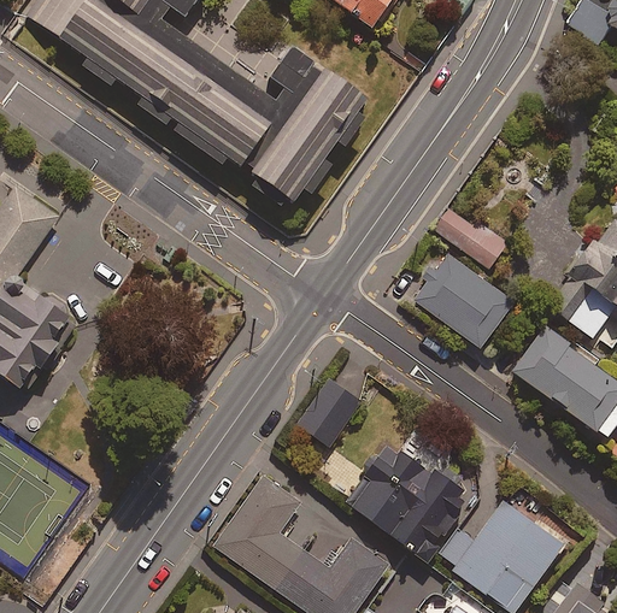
[(31,0),(19,17),(260,196),(340,89),(218,0),(31,0)]
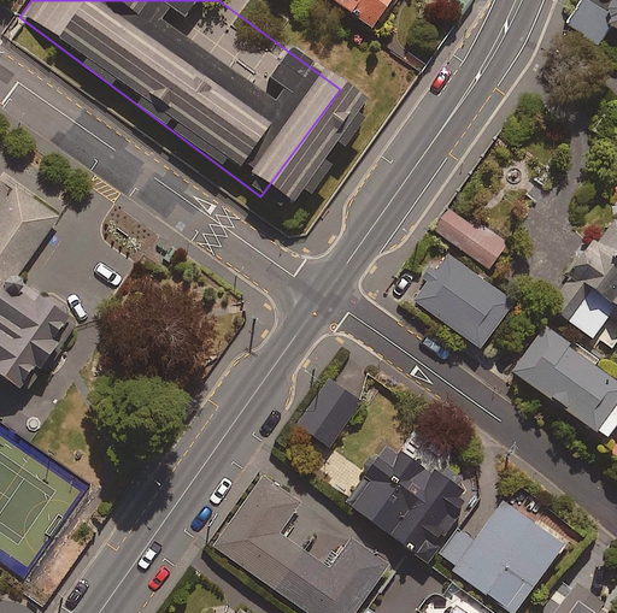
[(344,0),(368,18),(381,0),(344,0)]
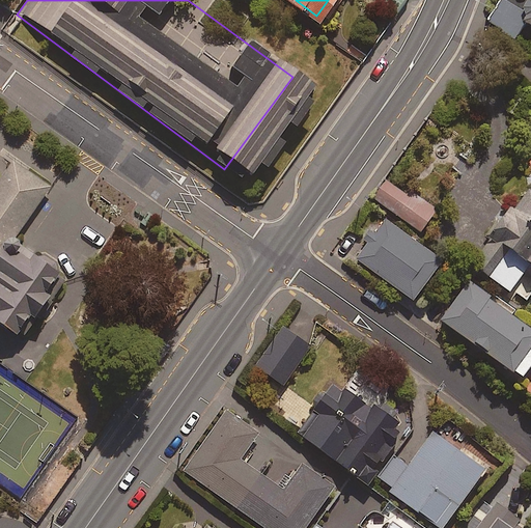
[(528,0),(523,9),(508,0),(500,0),(487,22),(515,39),(525,25),(530,28),(530,0),(528,0)]
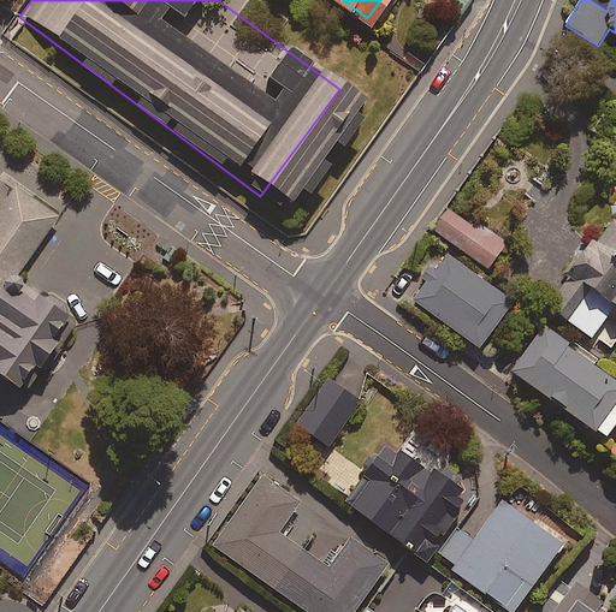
[(70,212),(22,178),(0,208),(0,367),(40,396),(96,316),(29,269),(70,212)]
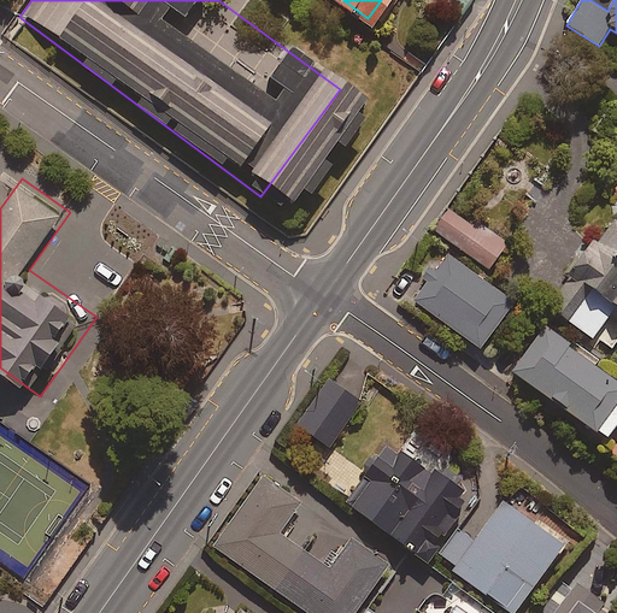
[(564,275),(542,302),(593,345),(611,323),(616,326),(616,192),(616,193),(559,271),(564,275)]
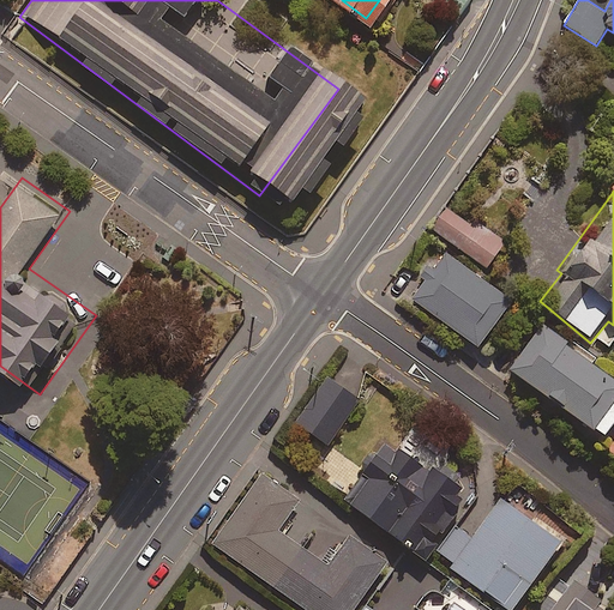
[(504,241),(447,207),(434,229),(491,263),(504,241)]
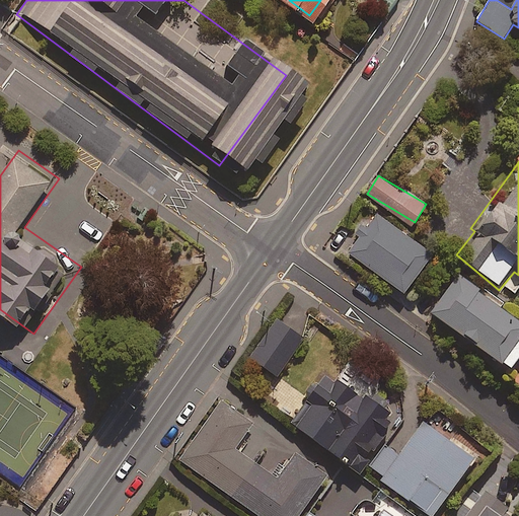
[(432,256),(376,214),(348,252),(403,294),(432,256)]
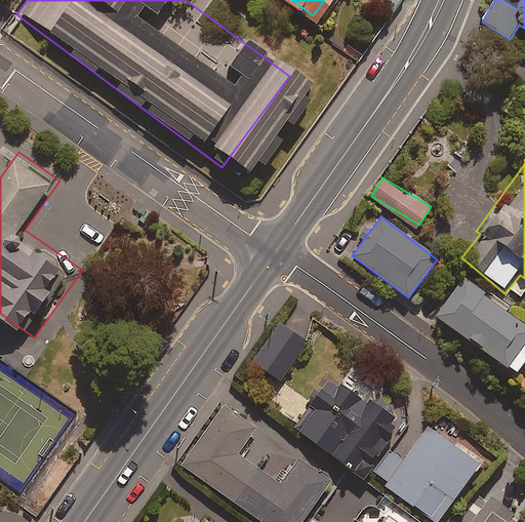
[(510,306),(467,274),(435,317),(515,377),(524,363),(524,329),(503,314),(510,306)]
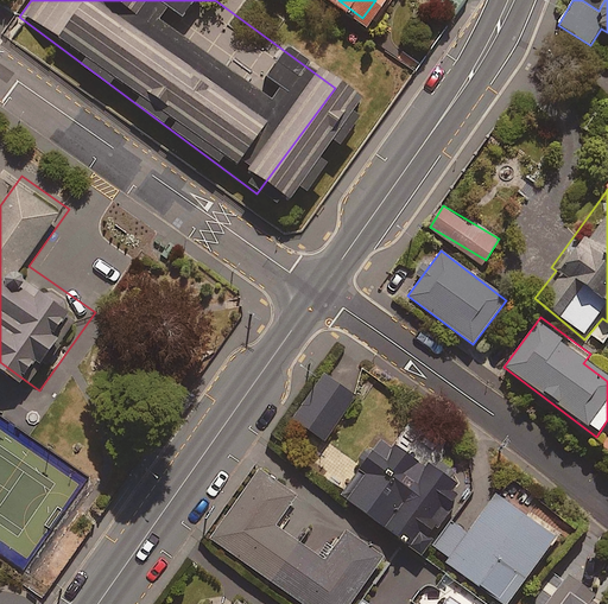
[(355,395),(324,373),(292,419),(324,440),(355,395)]
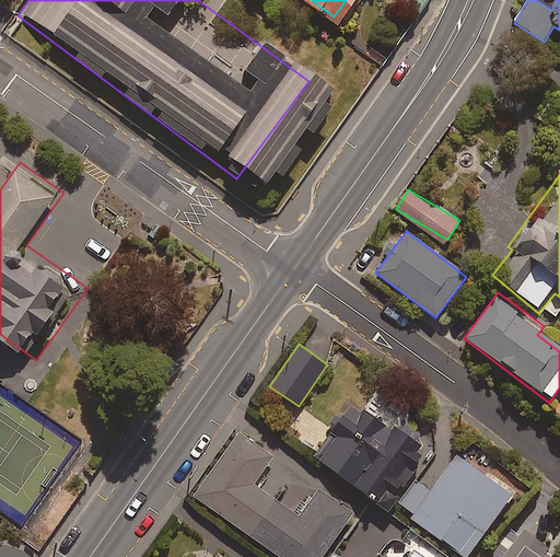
[(388,513),(398,499),(395,497),(428,452),(417,443),(421,437),(401,421),(394,433),(351,403),(312,456),(388,513)]
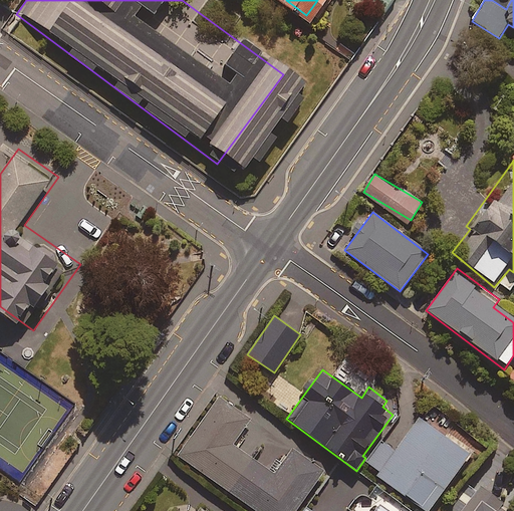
[(250,420),(219,397),(178,455),(255,510),(294,510),(323,472),(293,450),(274,476),(232,445),(250,420)]
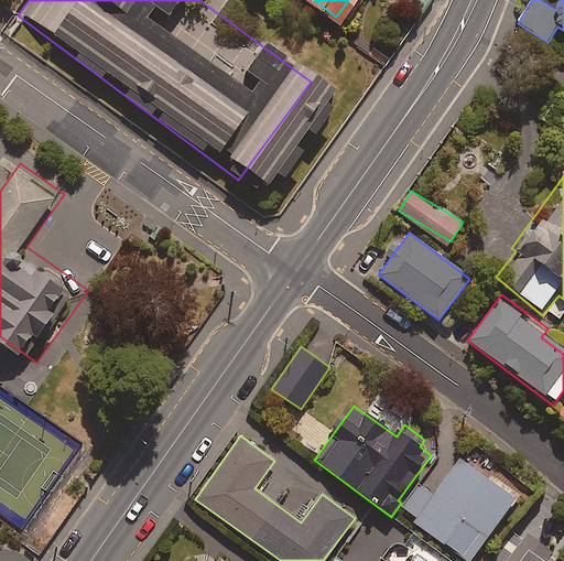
[(469,560),(516,498),(461,459),(434,494),(421,484),(401,513),(467,560),(469,560)]
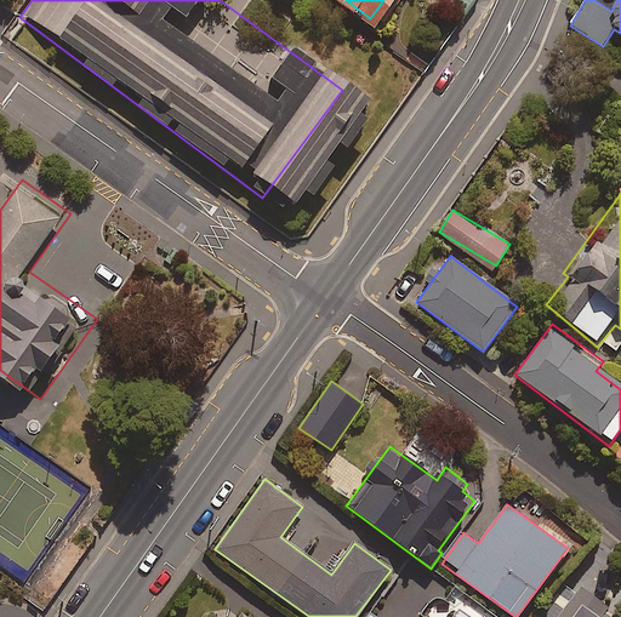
[(616,616),(615,616),(620,607),(620,590),(614,584),(603,598),(586,584),(558,616),(616,616)]
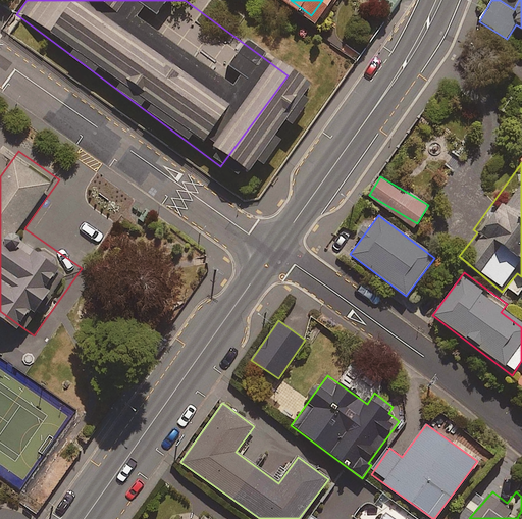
[(0,514),(8,503),(0,497),(0,514)]
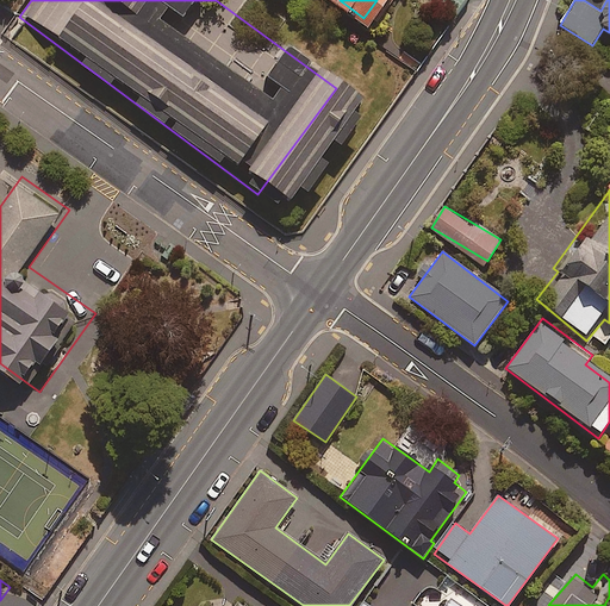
[(253,605),(238,595),(230,605),(253,605)]
